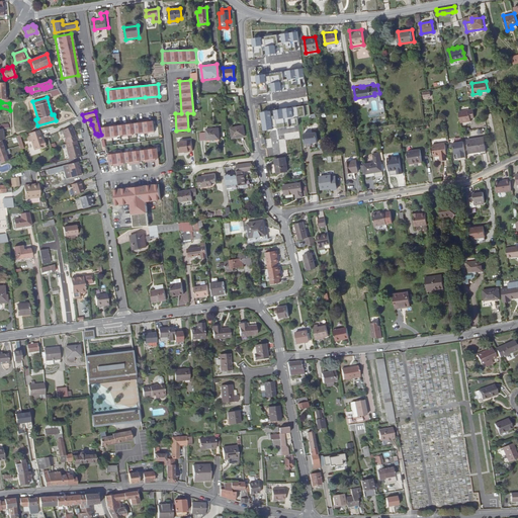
[(469,112),(459,113),(460,125),(471,123),(469,112)]
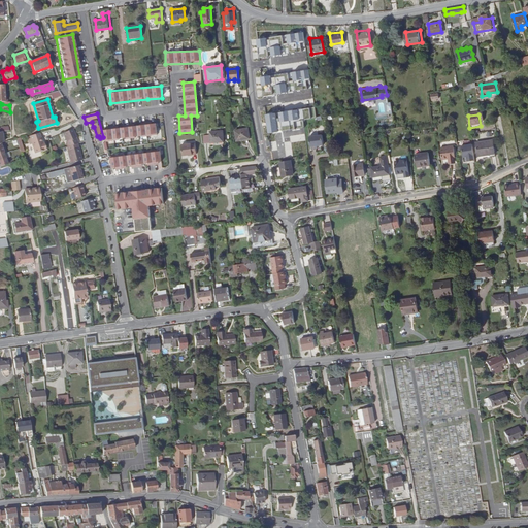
[(70,162),(81,160),(78,147),(77,147),(76,143),(77,143),(75,137),(76,137),(72,129),(63,133),(66,141),(67,145),(66,146),(67,150),(67,151),(70,162)]
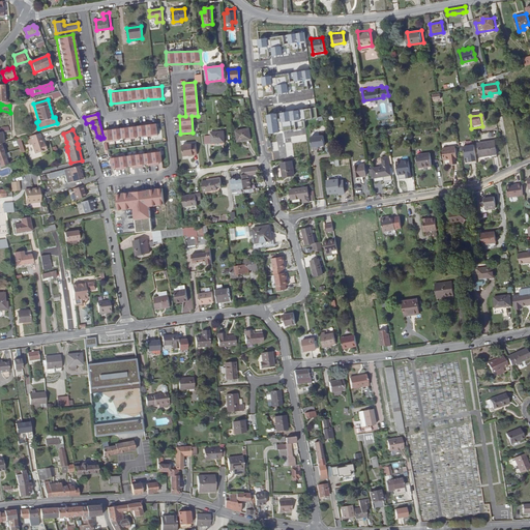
[(236,131),(238,142),(243,142),(242,141),(251,140),(248,129),(236,131)]
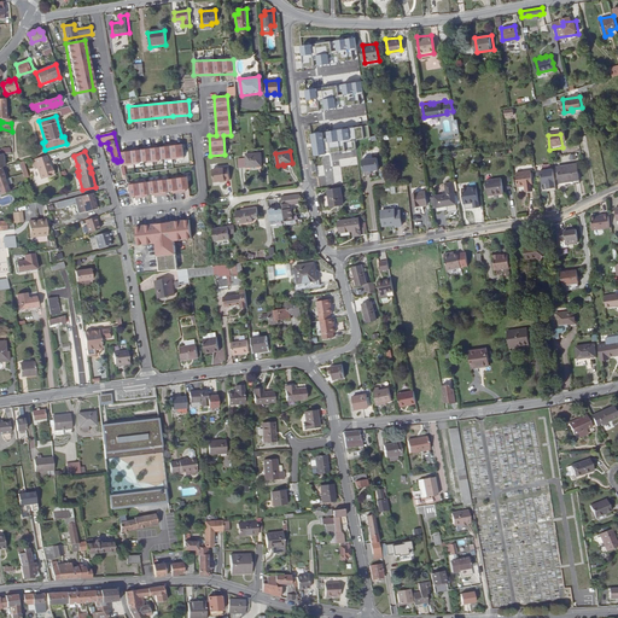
[(239,161),(240,169),(262,167),(261,153),(246,156),(246,159),(239,161)]
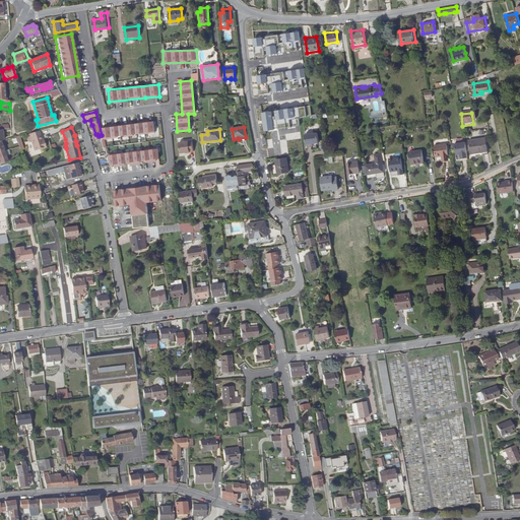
[(44,145),(43,140),(42,141),(41,138),(40,133),(28,136),(33,148),(44,145)]
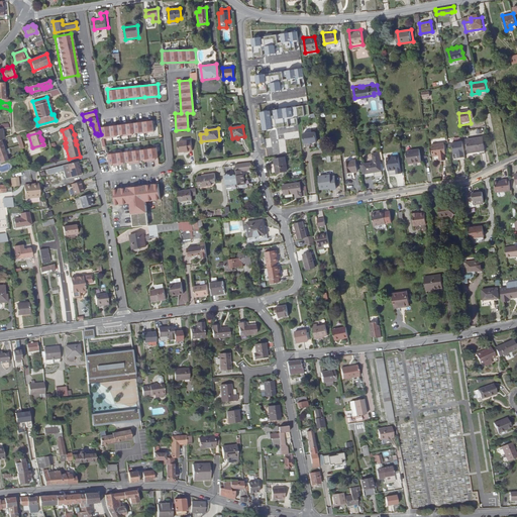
[(485,153),(483,140),(466,142),(468,156),(485,153)]
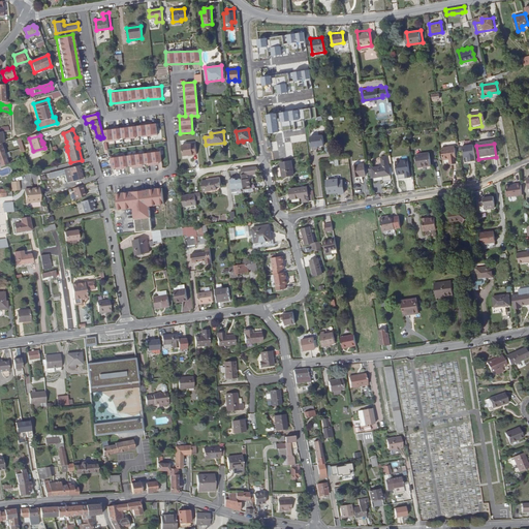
[(464,160),(464,165),(475,163),(473,147),(462,149),(463,157),(465,157),(465,159),(464,160)]
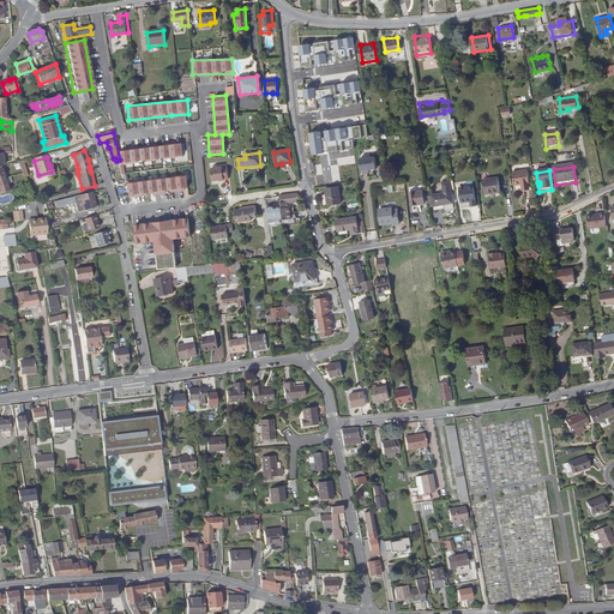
[(528,173),(511,175),(513,188),(523,187),(523,191),(530,190),(528,173)]
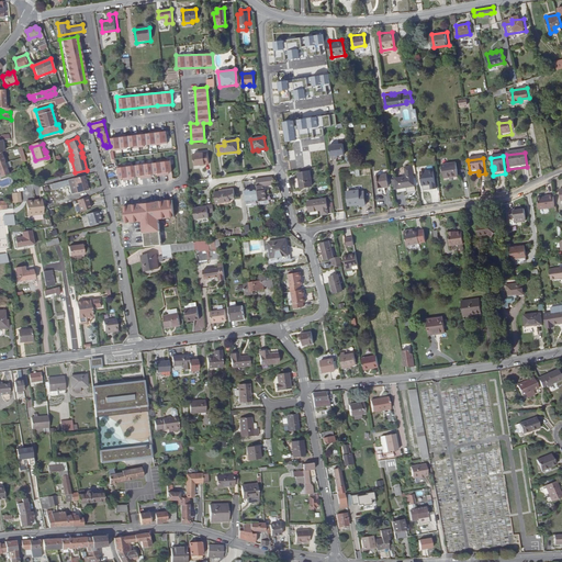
[(170,160),(116,167),(117,179),(121,179),(122,187),(124,186),(124,180),(149,177),(150,182),(159,181),(158,175),(171,173),(170,160)]
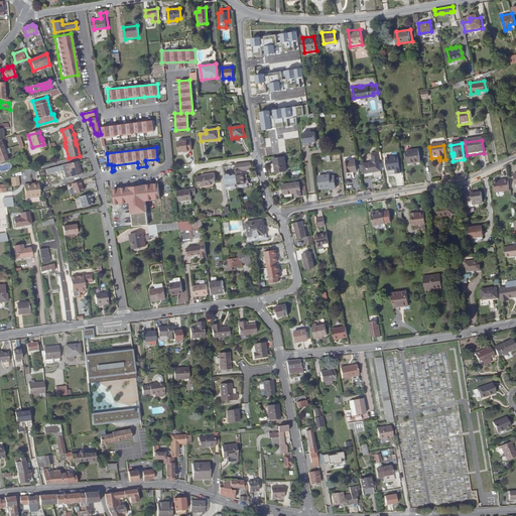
[(421,161),(419,149),(406,151),(408,163),(421,161)]
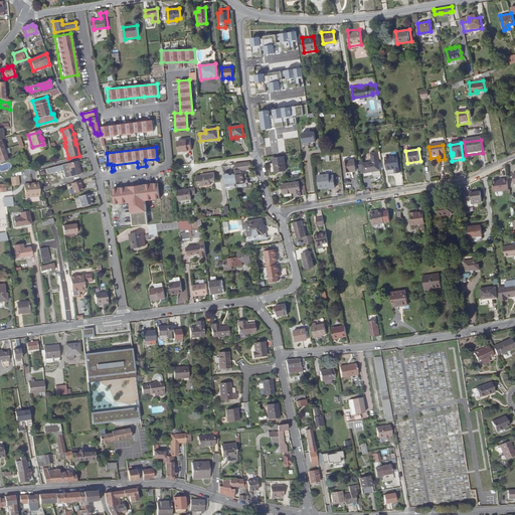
[(359,165),(360,173),(364,172),(364,173),(379,170),(377,154),(371,155),(372,162),(362,163),(362,164),(359,165)]
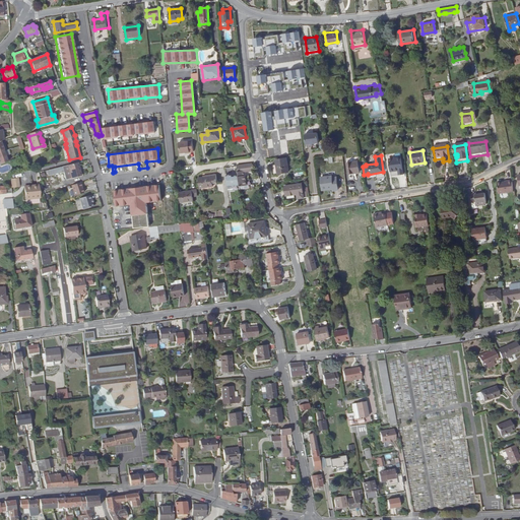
[(288,171),(286,157),(277,158),(279,173),(288,171)]
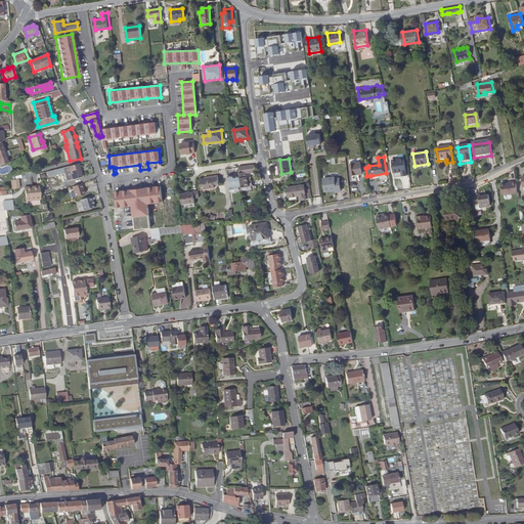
[(407,176),(405,159),(393,161),(394,173),(402,172),(403,177),(407,176)]
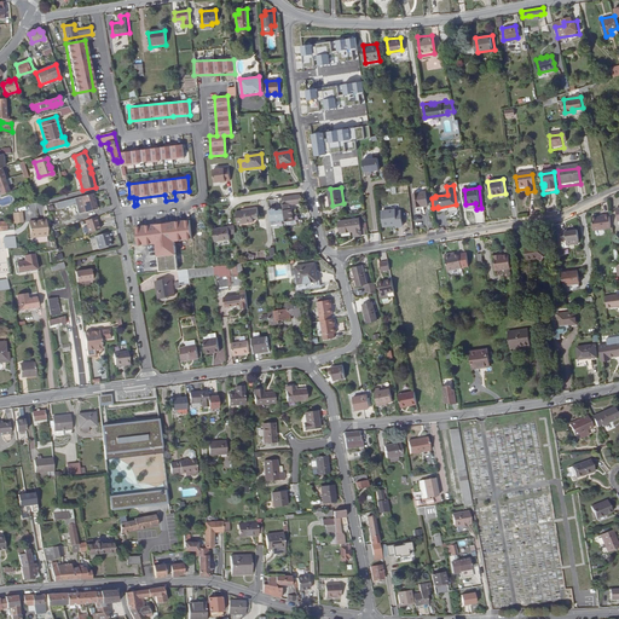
[(429,204),(428,192),(415,194),(417,208),(424,207),(424,206),(429,204)]
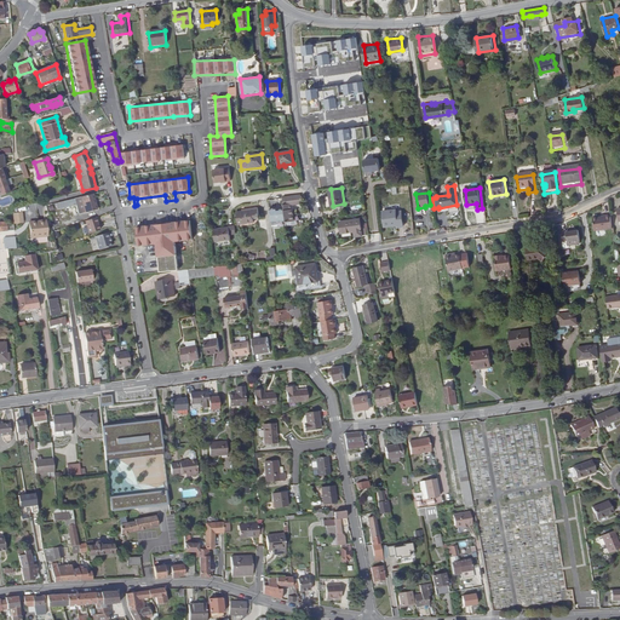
[(97,208),(93,194),(75,197),(79,213),(97,208)]
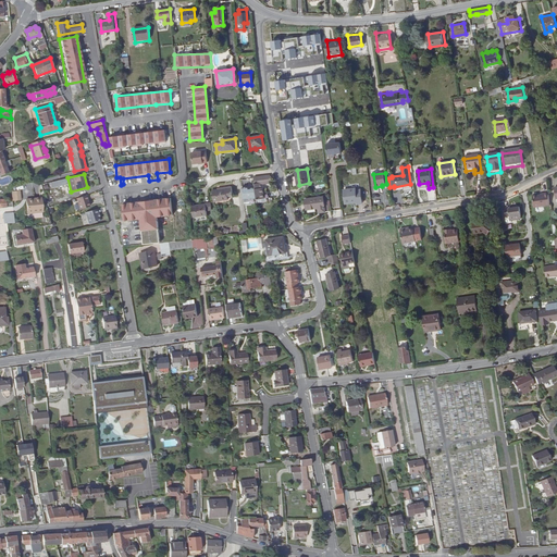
[(252,177),(256,197),(264,196),(262,185),(271,183),(270,175),(252,177)]
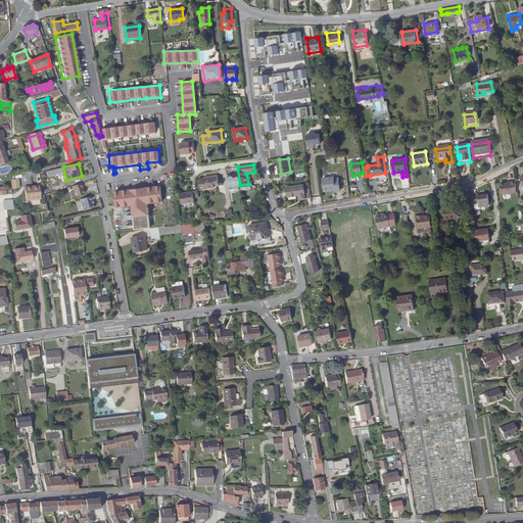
[(234,176),(228,176),(229,188),(240,186),(239,176),(234,177),(234,176)]
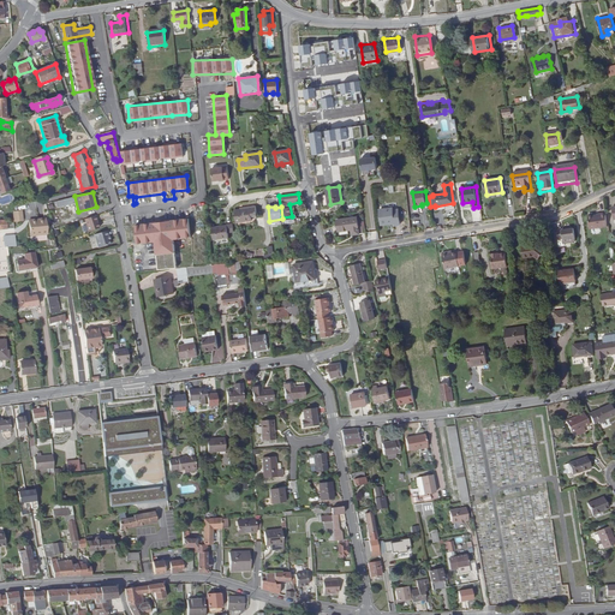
[(234,212),(236,224),(251,221),(250,209),(234,212)]
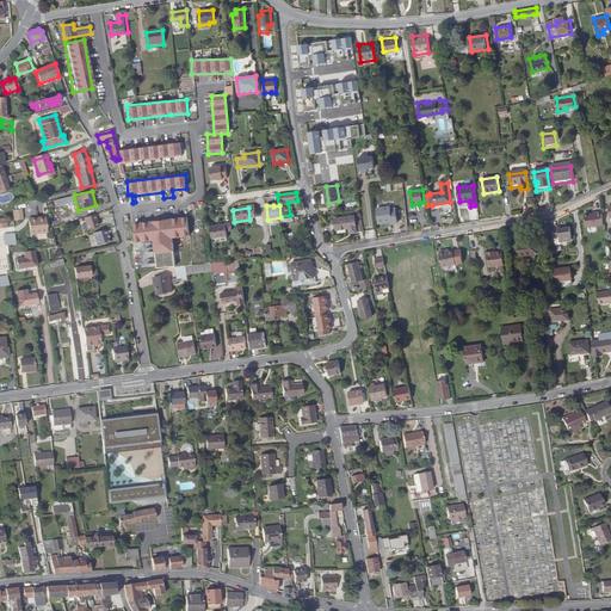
[(390,208),(377,209),(380,223),(393,222),(393,223),(397,223),(396,209),(390,210),(390,208)]
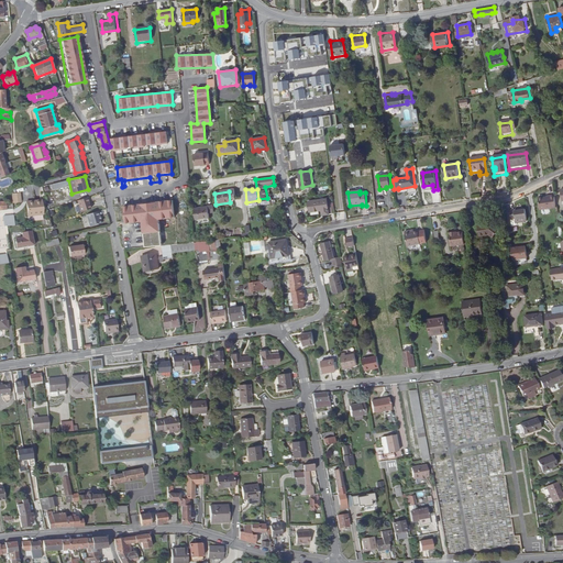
[(20,192),(11,192),(12,202),(20,202),(20,192)]
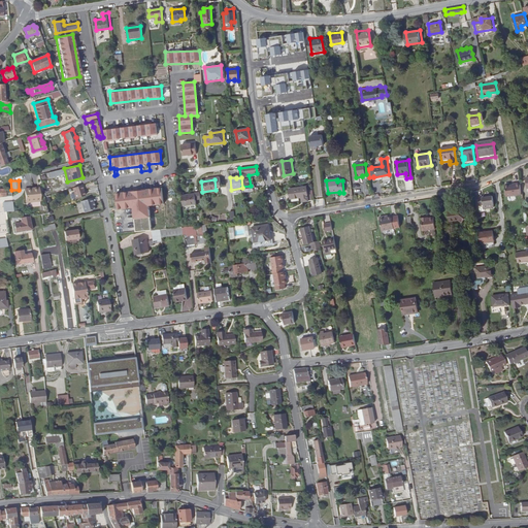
[(86,197),(83,185),(74,188),(76,199),(86,197)]
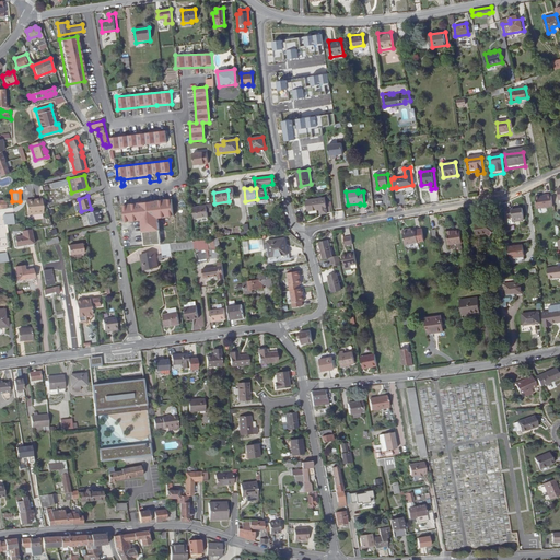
[(326,200),(326,197),(307,199),(308,209),(319,208),(321,212),(331,210),(330,200),(326,200)]
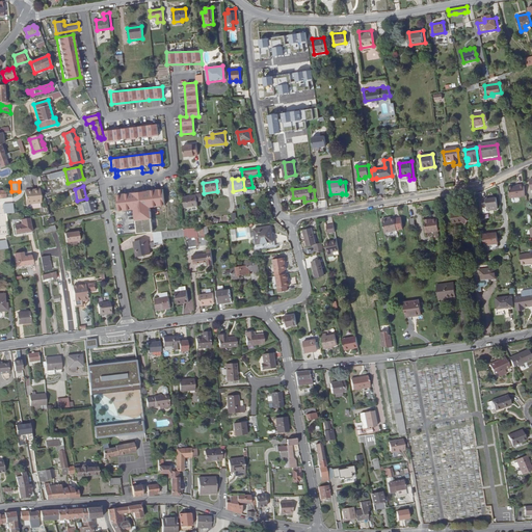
[(524,198),(522,187),(514,188),(506,189),(508,201),(524,198)]
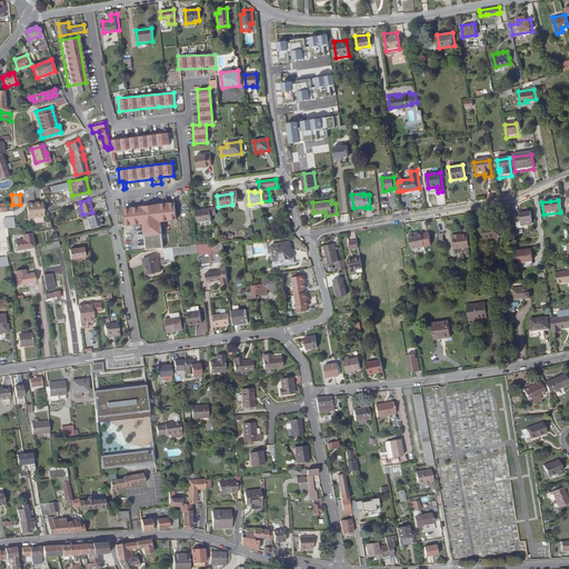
[(27,203),(28,218),(42,217),(41,202),(27,203)]
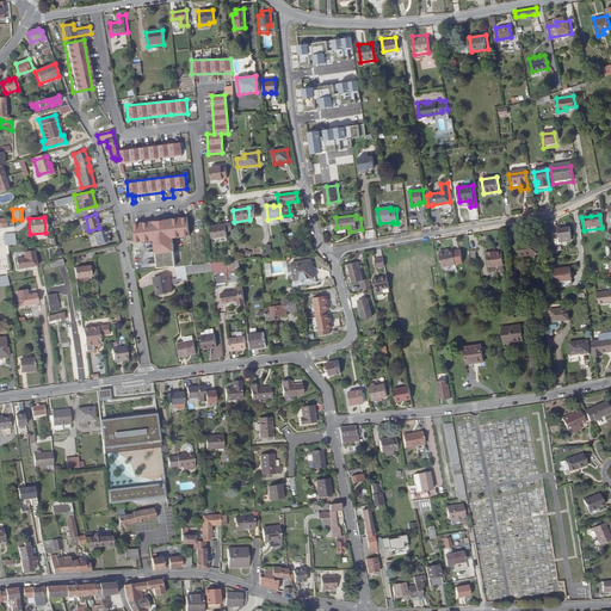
[(187,217),(133,222),(134,241),(153,240),(155,267),(174,265),(172,238),(189,236),(187,217)]
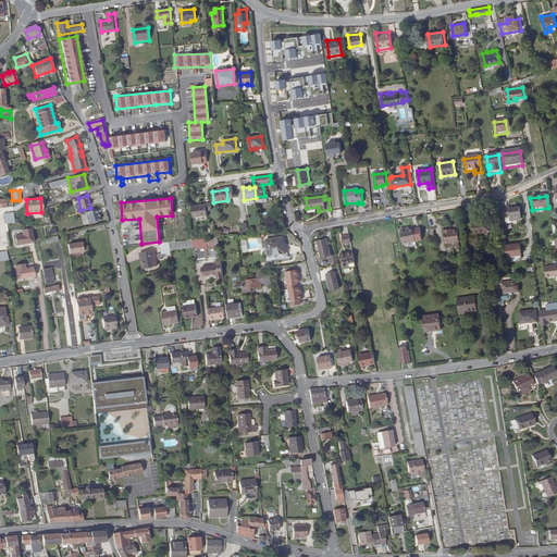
[(193,217),(203,215),(202,205),(192,206),(193,217)]
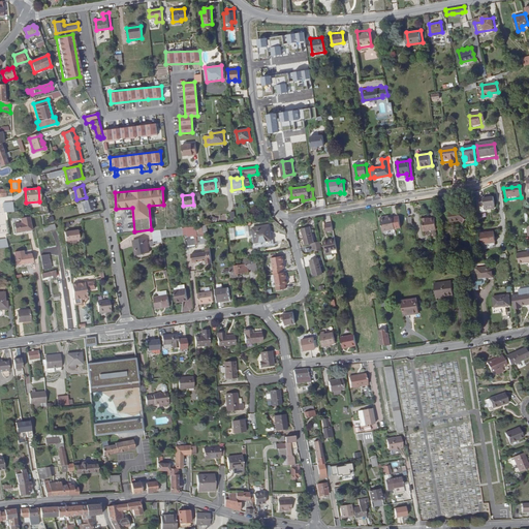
[(495,208),(494,196),(488,197),(488,196),(478,197),(479,207),(485,206),(486,210),(495,208)]
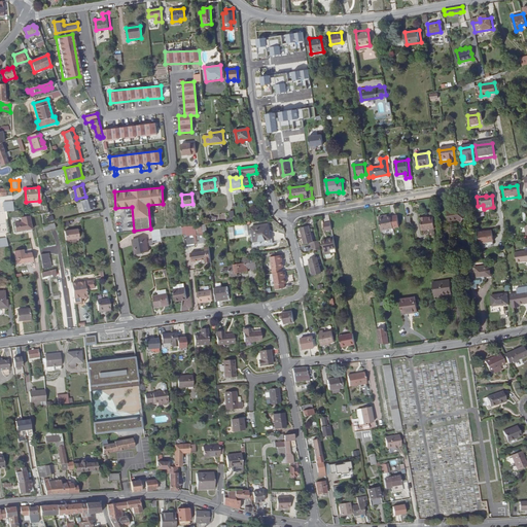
[(93,202),(93,198),(82,200),(84,212),(95,210),(94,205),(93,202)]
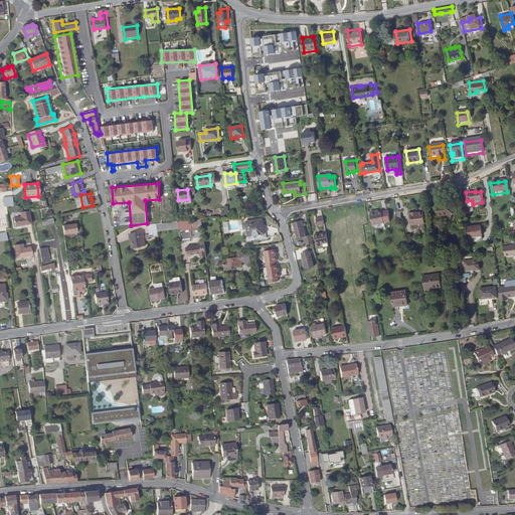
[(4,207),(12,206),(11,196),(0,196),(0,205),(4,206),(4,207)]
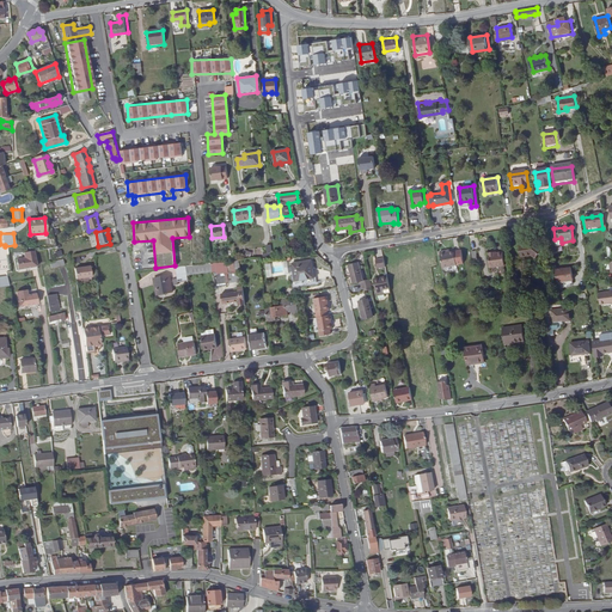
[(544,248),(536,243),(530,244),(530,242),(525,243),(525,245),(520,245),(521,257),(532,256),(537,258),(544,248)]
